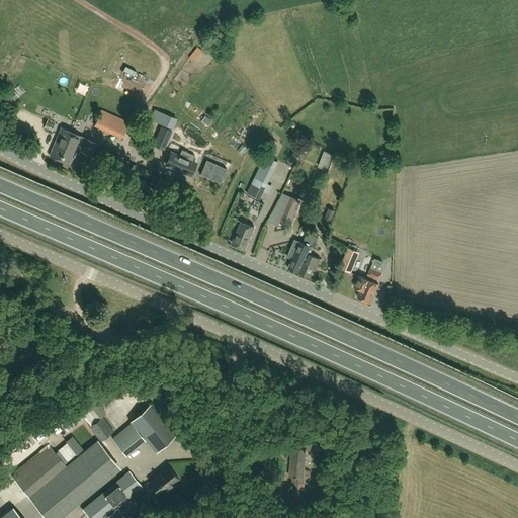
[(197,48),(193,53),(198,56),(202,51),(197,48)]
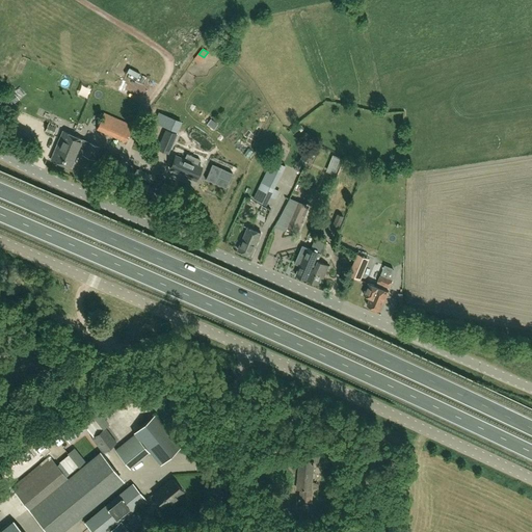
[(16,102),(9,95),(3,99),(7,106),(8,107),(16,102)]
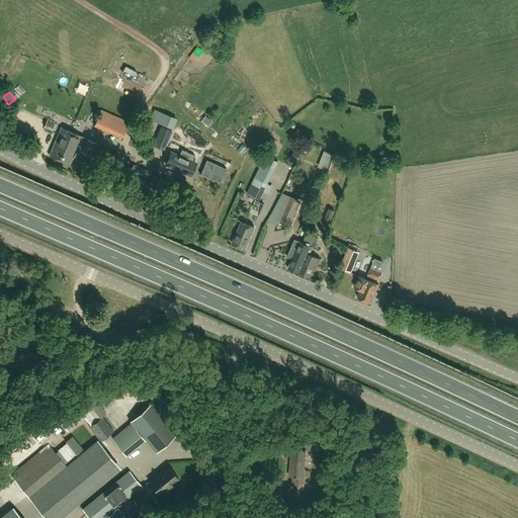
[(81,106),(76,117),(87,122),(92,111),(81,106)]
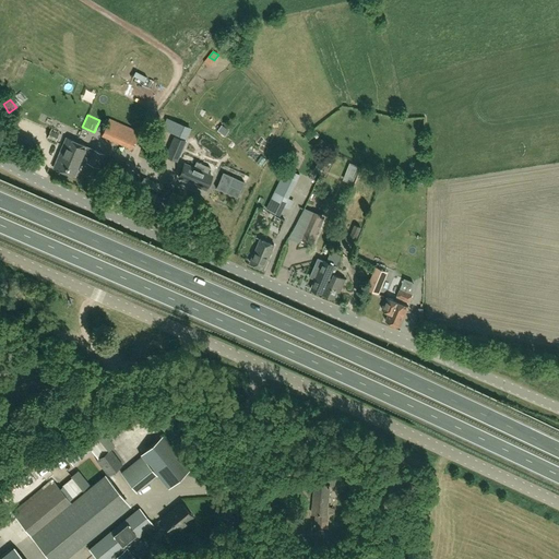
[(158,116),(156,125),(167,128),(169,119),(158,116)]
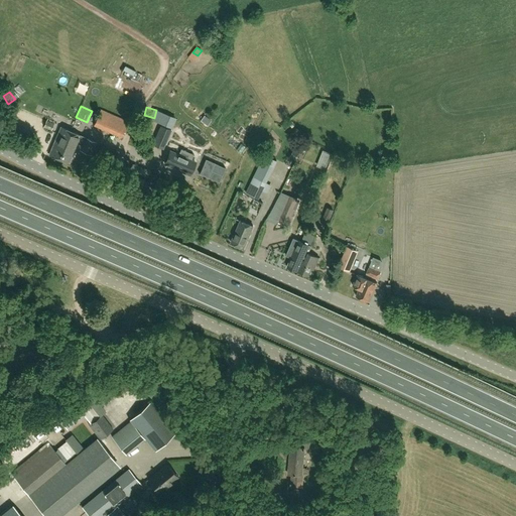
[(116,108),(113,113),(125,118),(127,112),(116,108)]
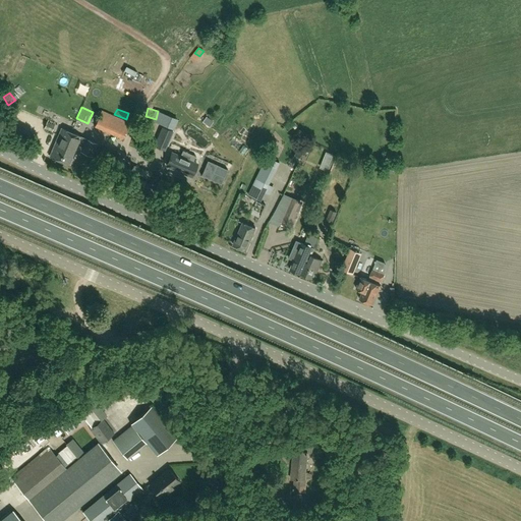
[(122,138),(129,122),(101,110),(94,126),(122,138)]
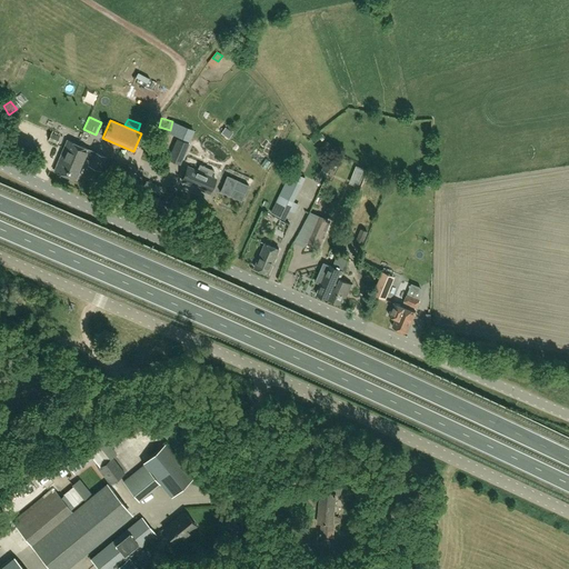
[(51,132),(48,140),(57,143),(59,136),(51,132)]
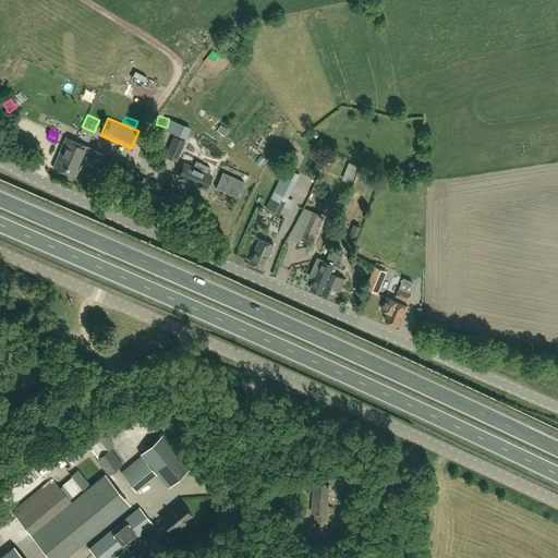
[(98,168),(105,154),(65,136),(52,167),(74,177),(82,159),(86,161),(86,162),(98,168)]
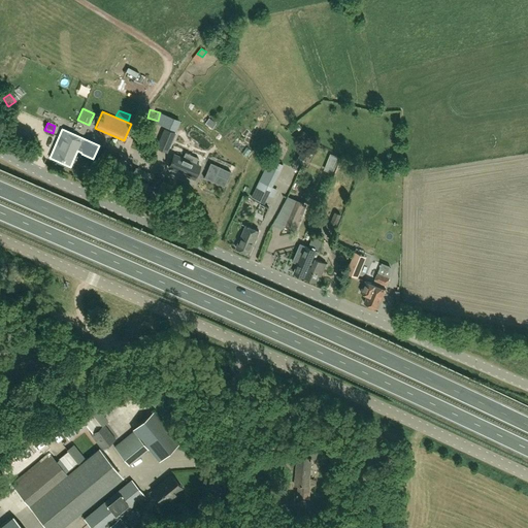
[(167,152),(171,142),(169,141),(172,132),(164,129),(156,147),(167,152)]
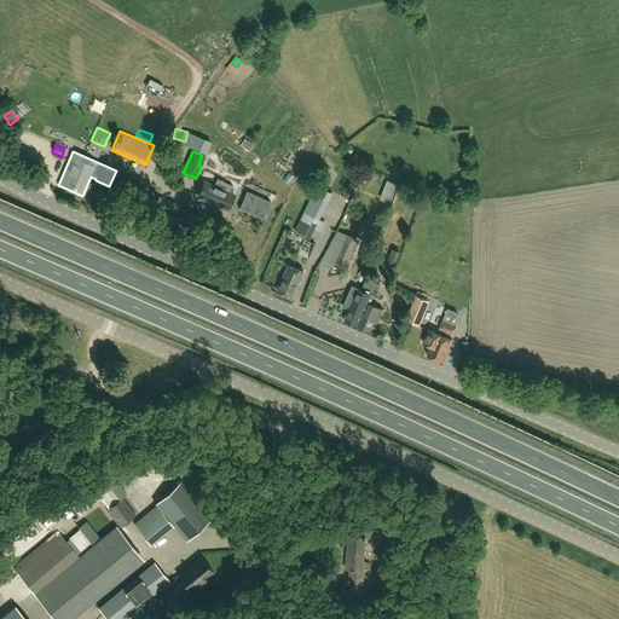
[(351,179),(346,187),(353,191),(358,183),(351,179)]
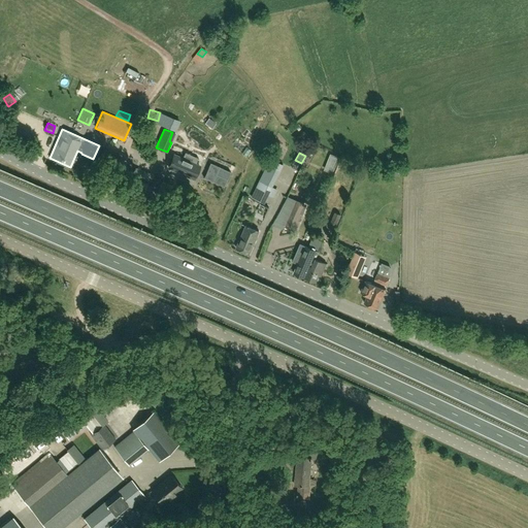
[(194,178),(200,166),(173,155),(168,167),(194,178)]
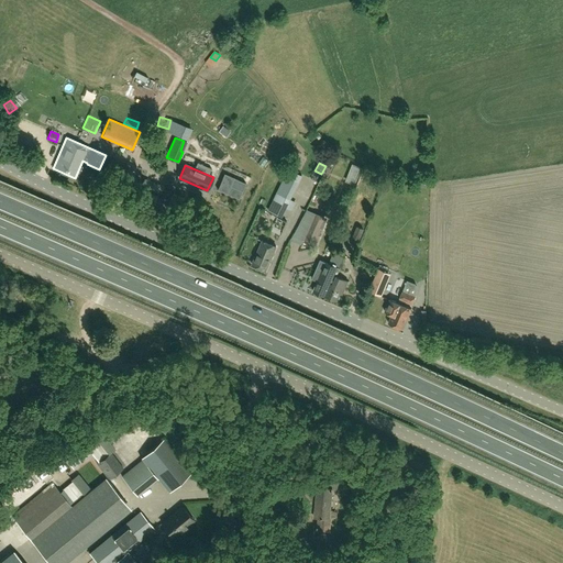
[(277,192),(268,209),(283,216),(286,208),(293,211),(297,202),(290,199),(302,175),(288,168),(277,192)]
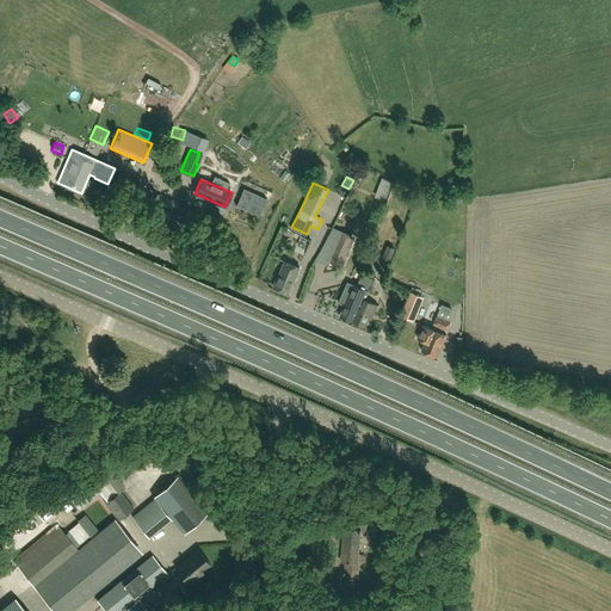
[(259,216),(267,198),(244,187),(235,205),(259,216)]
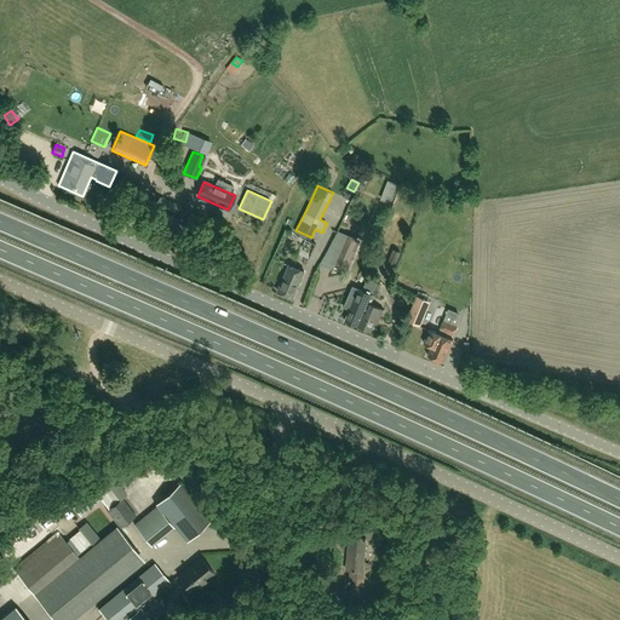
[(178,212),(181,205),(173,202),(170,210),(178,212)]
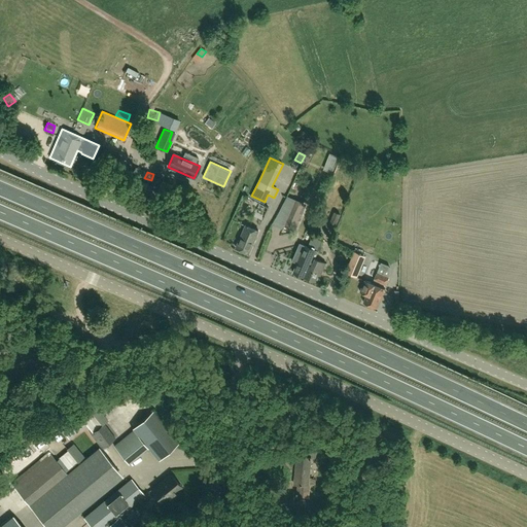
[(139,180),(136,188),(148,192),(151,185),(139,180)]
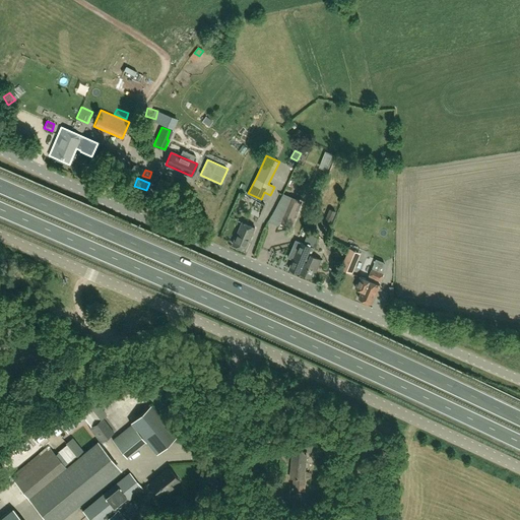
[(283,193),(274,210),(284,214),(291,199),(293,197),(283,193)]
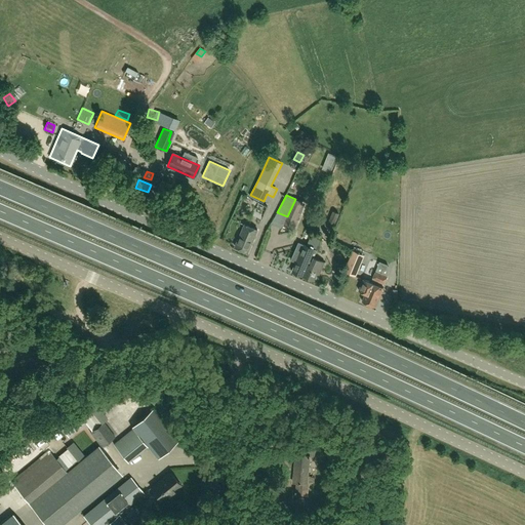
[(295,229),(306,205),(294,201),(287,216),(284,224),(295,229)]
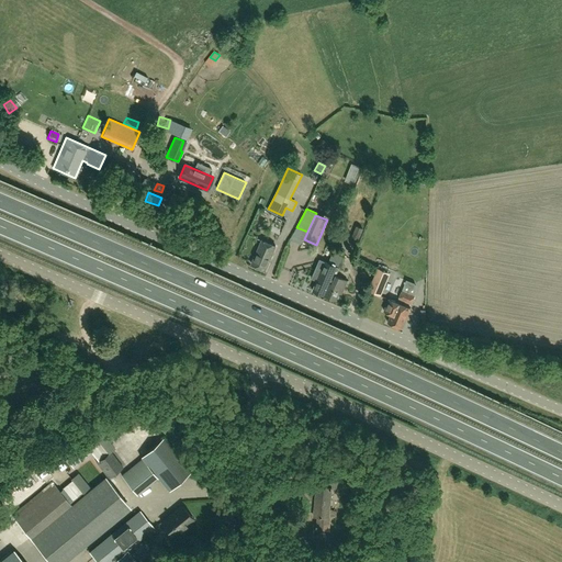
[(358,245),(364,229),(358,226),(351,242),(358,245)]
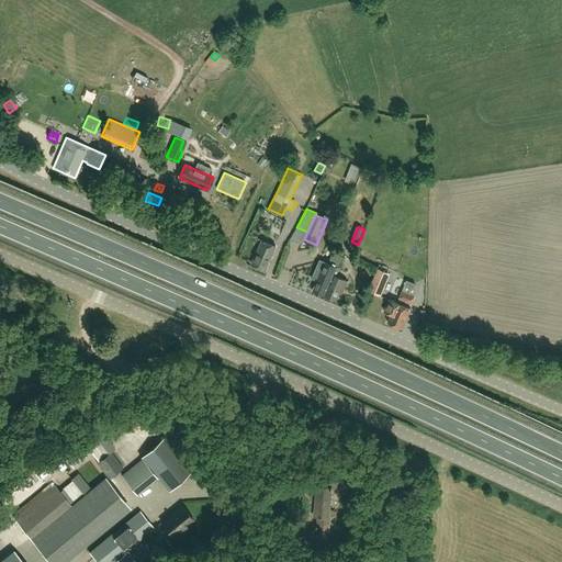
[(266,271),(276,246),(262,240),(251,265),(266,271)]
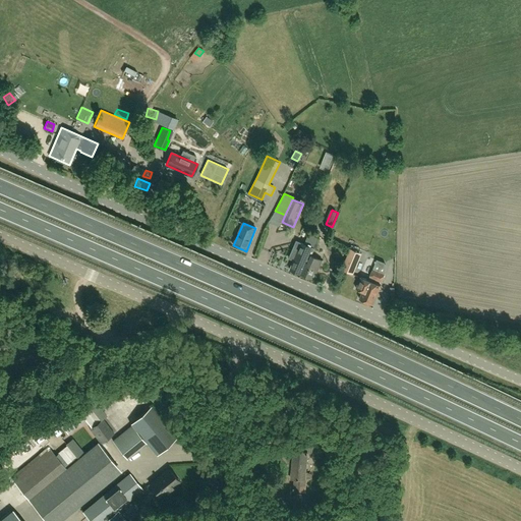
[(136,239),(138,233),(113,226),(111,232),(136,239)]
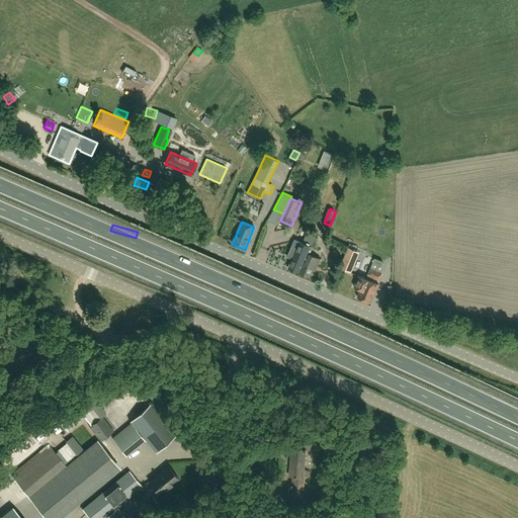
[(311,255),(318,237),(308,233),(304,243),(296,240),(288,256),(289,256),(293,257),(288,268),(300,273),(306,261),(308,262),(311,255)]
